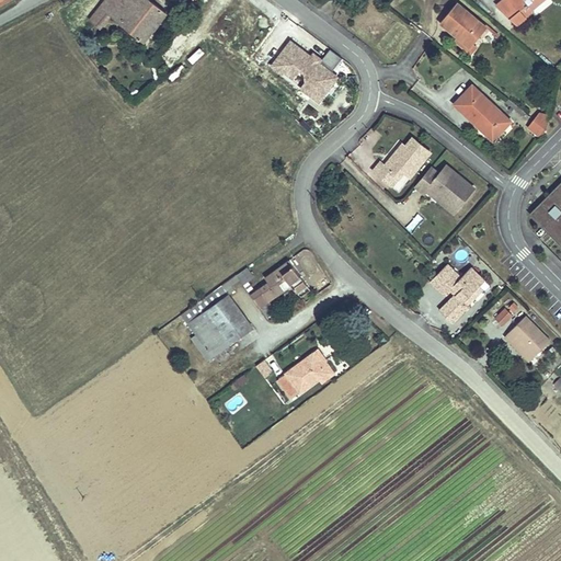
[(142,42),(165,13),(149,0),(105,0),(90,21),(100,29),(104,23),(102,21),(107,13),(111,15),(142,42)]
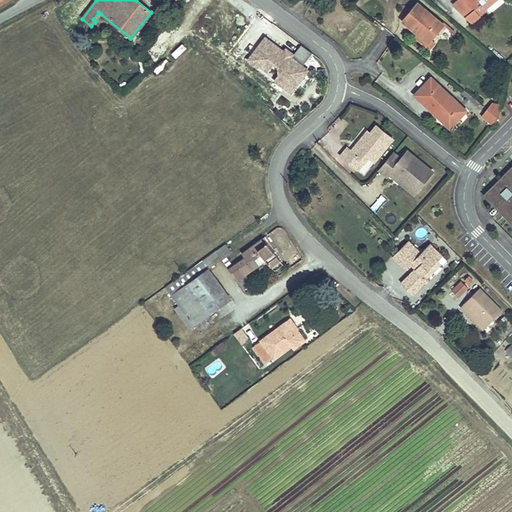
[(459,0),(454,5),(472,22),(480,16),(475,11),(487,1),(490,5),(496,0),(459,0)]
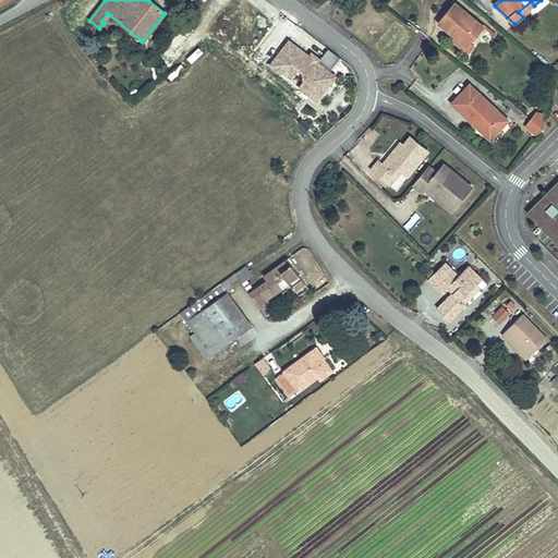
[(531,1),(518,12),(523,17),(531,12),(529,10),(534,5),(531,1)]
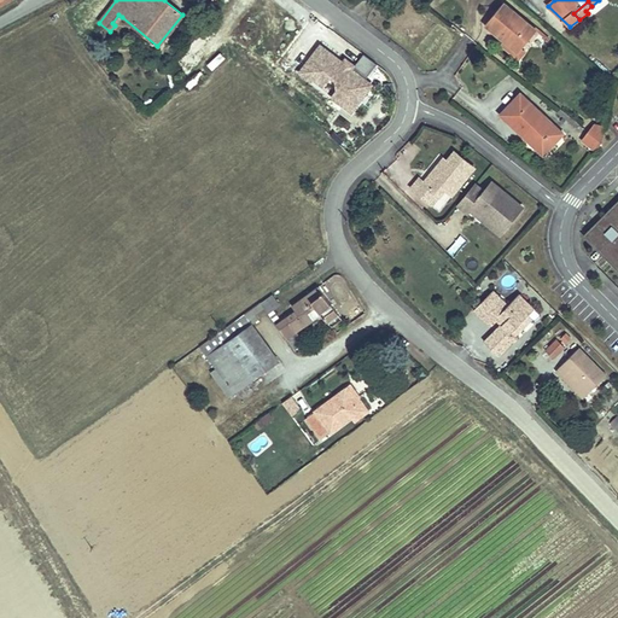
[(503,3),(485,24),(505,41),(501,45),(519,59),(525,51),(522,48),(536,30),(503,3)]
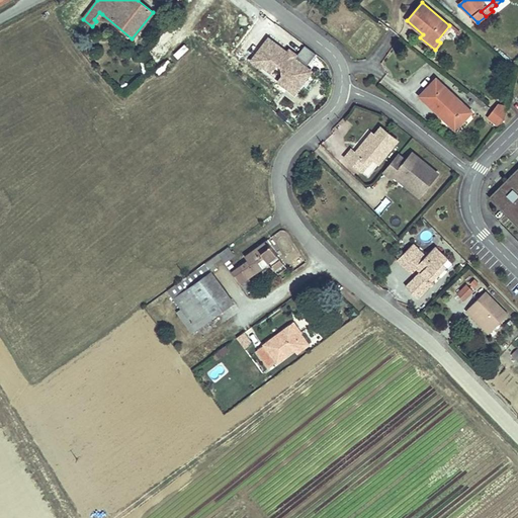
[(96,21),(102,14),(99,12),(94,19),(96,21)]
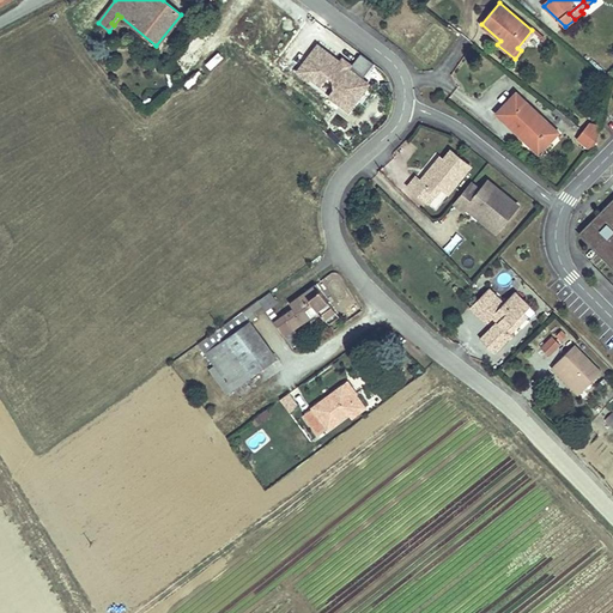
[(369,84),(362,79),(374,64),(360,54),(349,70),(347,68),(340,62),(326,52),(321,53),(315,49),(298,72),(310,82),(313,78),(322,86),(329,77),(334,80),(334,87),(354,103),(369,84)]
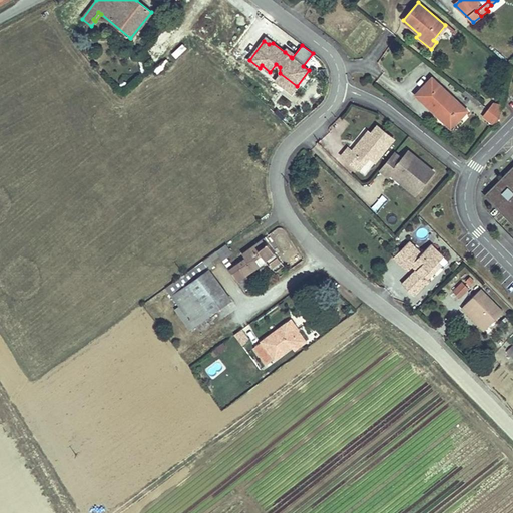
[(297,86),(280,73),(276,80),(292,92),(297,86)]
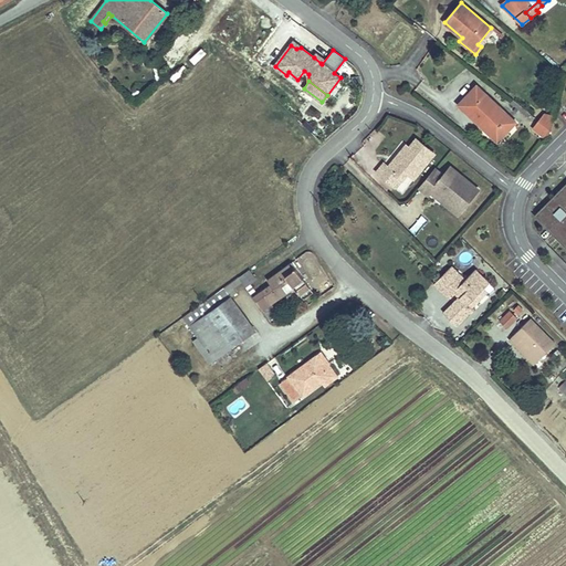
[(477,86),(459,105),(484,130),(488,127),(500,138),(515,123),(477,86)]
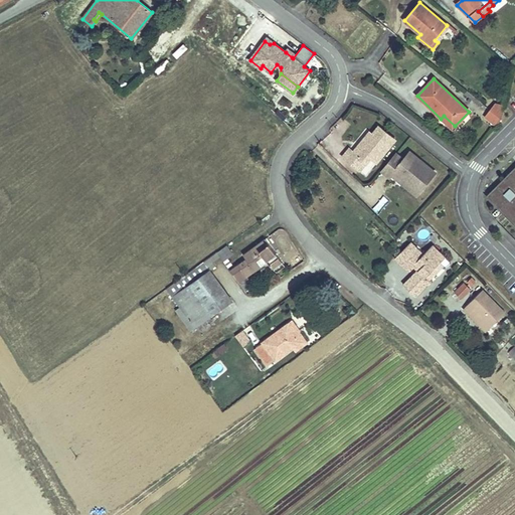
[(467,92),(465,94),(481,106),(483,104),(467,92)]
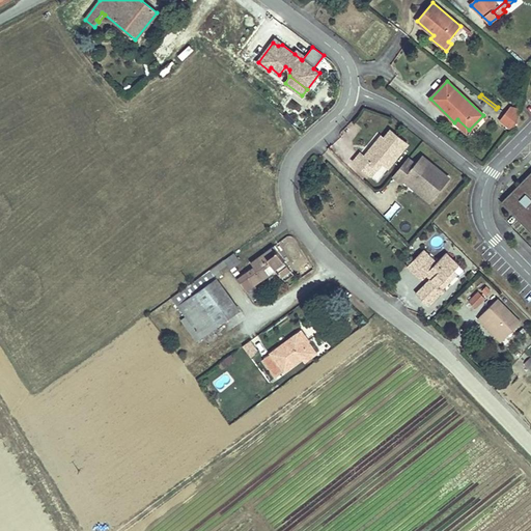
[(509,107),(505,113),(516,122),(521,110),(509,107)]
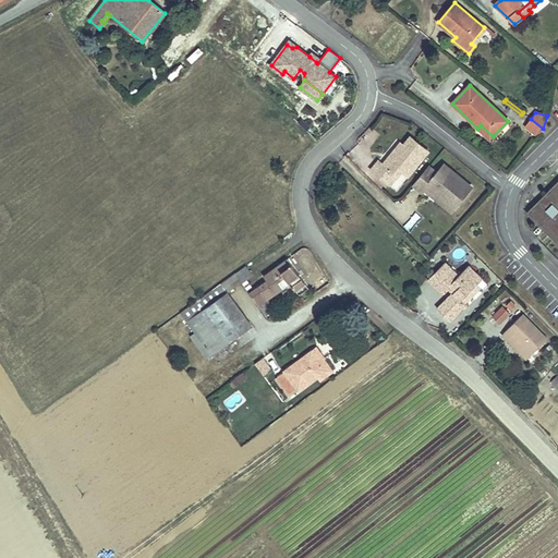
[(531,119),(525,126),(538,136),(543,129),(531,119)]
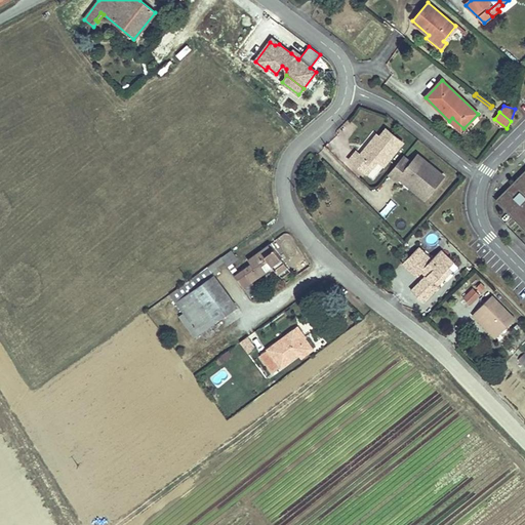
[(463,128),(452,118),(449,121),(460,131),(463,128)]
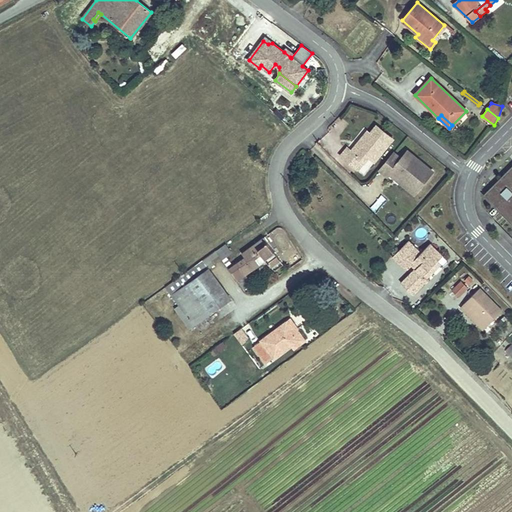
[(374,161),(393,139),(377,126),(367,138),(364,135),(351,151),(347,148),(341,156),(358,170),(369,157),(374,161)]
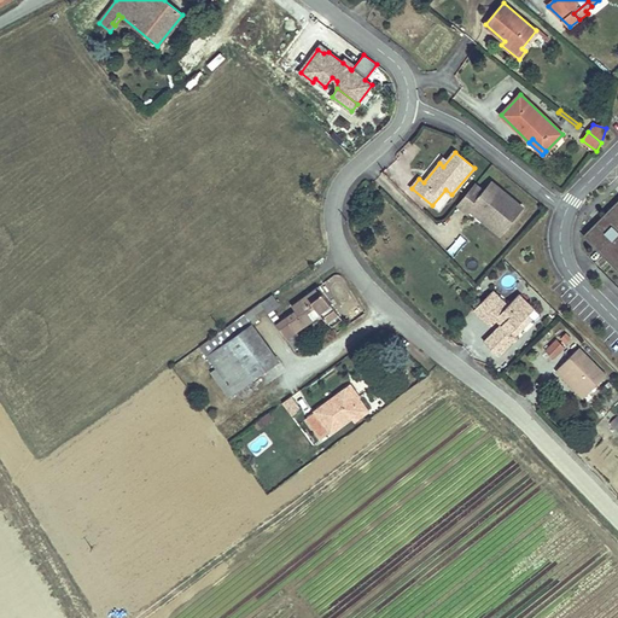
[(503,229),(523,208),(493,182),(484,192),(476,185),(459,207),(467,214),(470,210),(472,209),(481,215),(483,213),(503,229)]
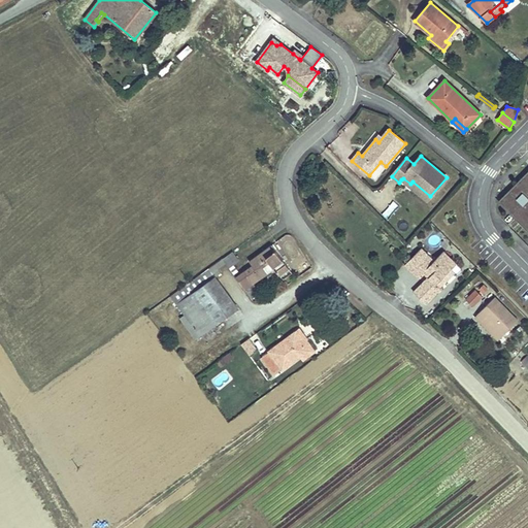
[(524,178),(502,201),(517,216),(520,211),(527,219),(527,224),(527,226),(527,169),(521,176),(524,178)]
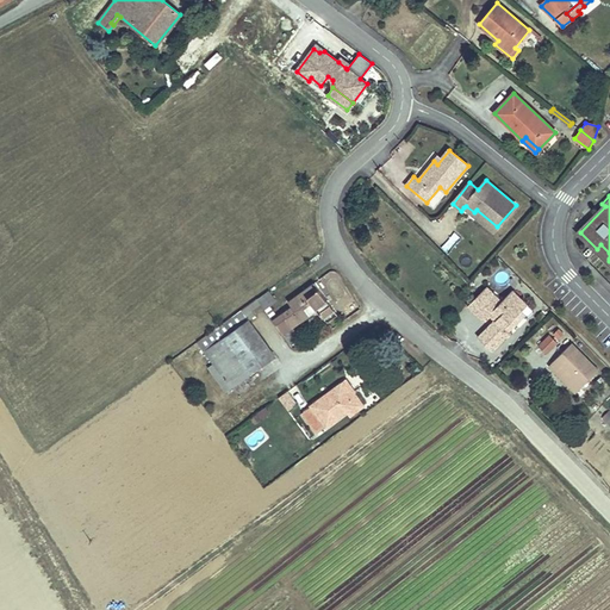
[(497,226),(477,210),(474,212),(466,206),(464,207),(493,231),(497,226)]
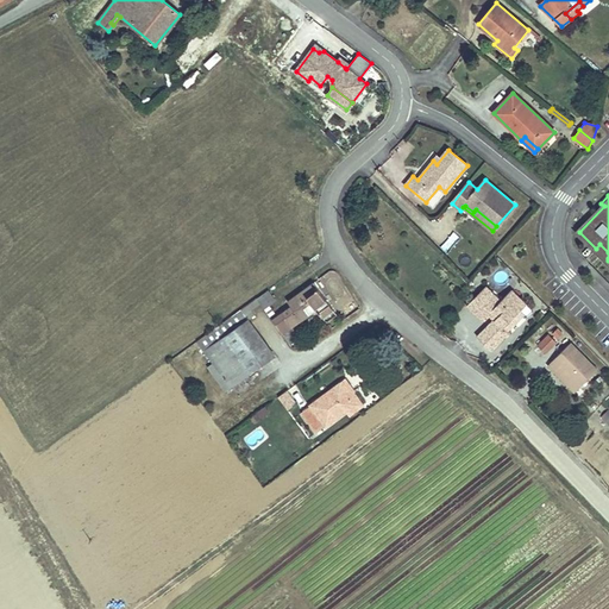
[(453,232),(440,245),(446,252),(460,239),(453,232)]
